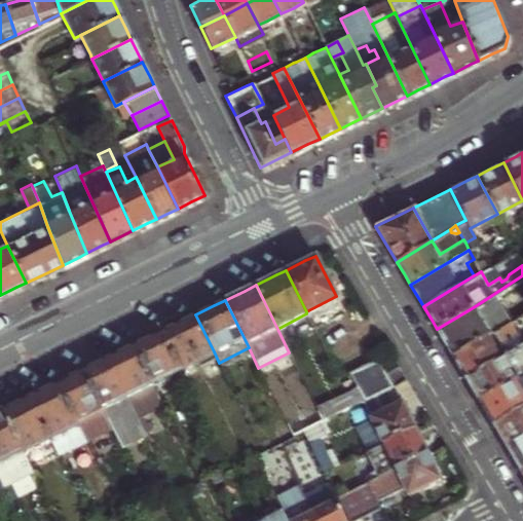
[(445,343),(452,356),(490,332),(475,306),(437,329),(445,343)]
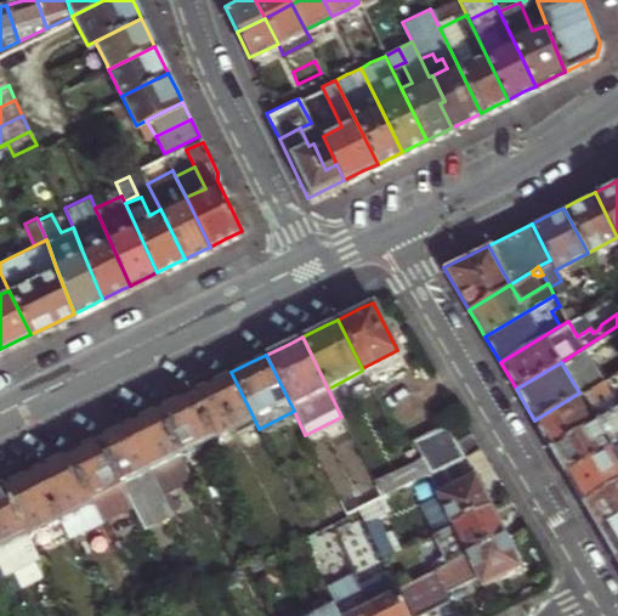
[(217,379),(191,393),(211,435),(253,416),(231,372),(217,379)]
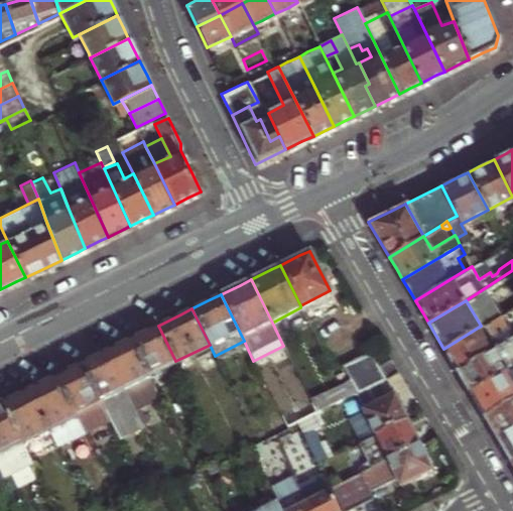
[(485,339),(506,325),(500,313),(481,326),(443,349),(452,362),(457,370),(491,349),(485,339)]
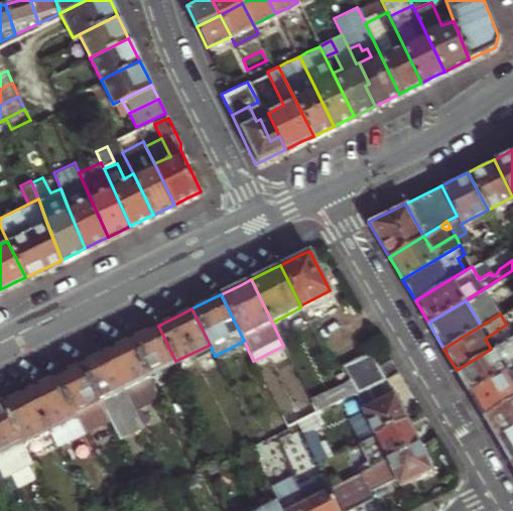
[(145,332),(131,339),(149,375),(176,362),(175,361),(158,326),(145,332)]
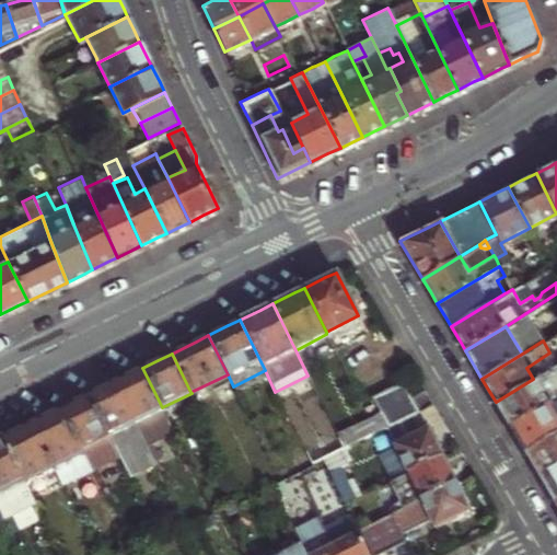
[(364,381),(382,409),(409,394),(392,363),(364,381)]
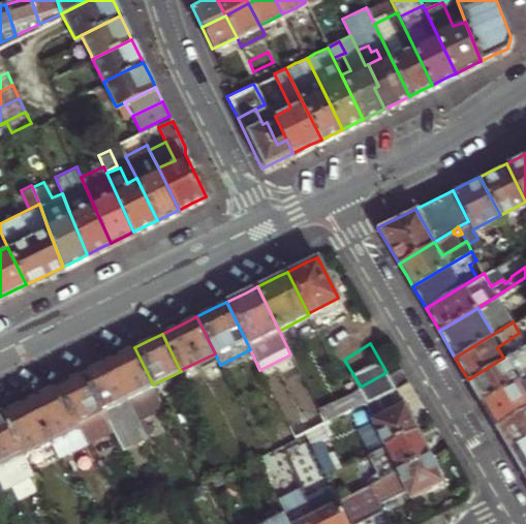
[(503,358),(468,379),(475,393),(482,402),(525,374),(525,343),(525,344),(520,348),(503,358)]
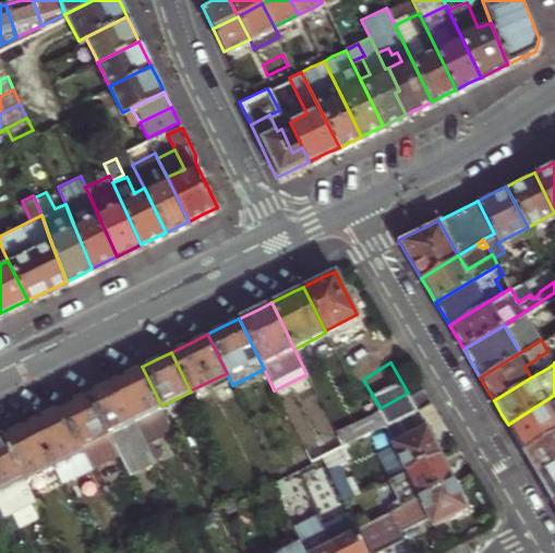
[(133,371),(115,380),(146,446),(175,433),(161,406),(142,367),(133,371)]
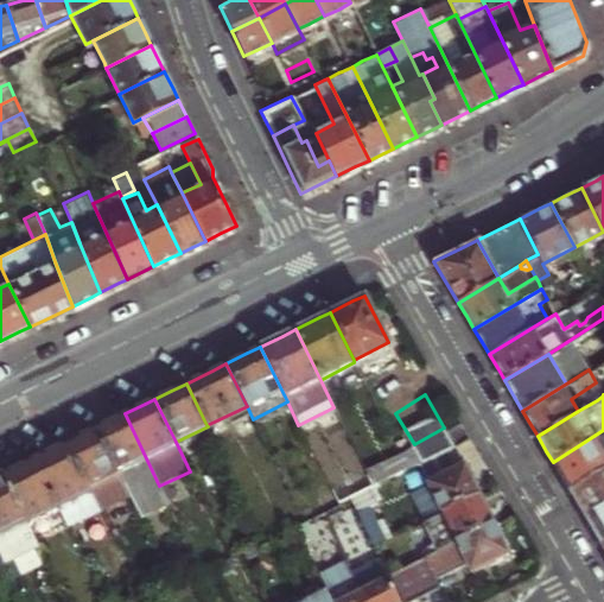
[(159,486),(125,413),(114,419),(95,428),(129,496),(138,514),(166,500),(159,486)]
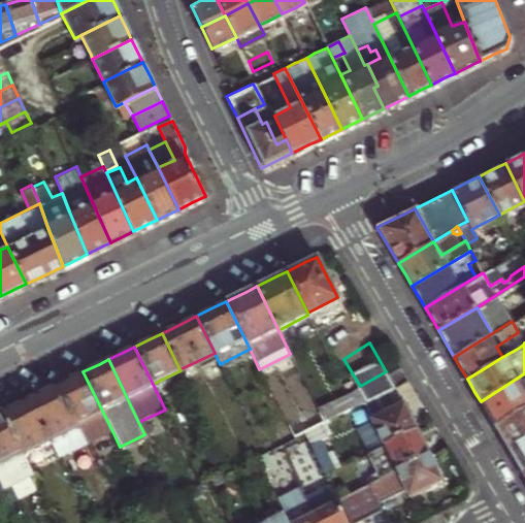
[(72,377),(57,384),(87,444),(112,431),(83,371),(72,377)]
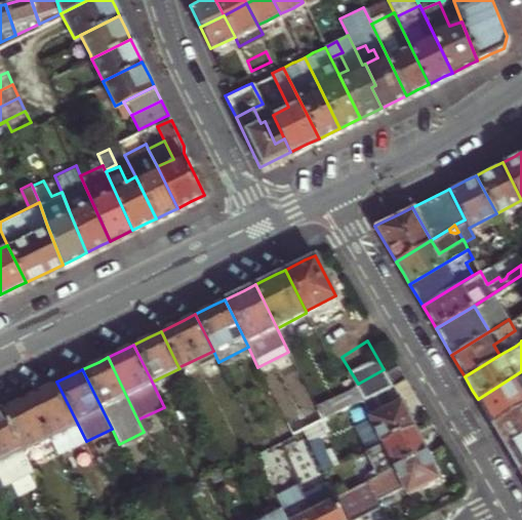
[(365,397),(367,395),(392,381),(384,369),(358,384),(345,392),(314,404),(321,418),(365,397)]
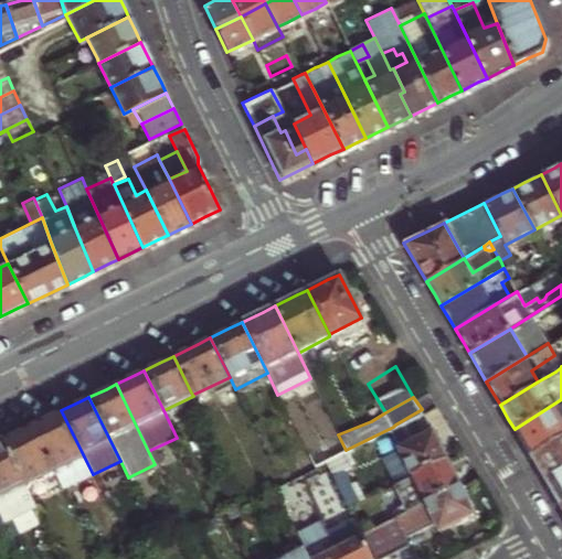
[(523,444),(530,455),(561,436),(561,399),(515,429),(523,444)]
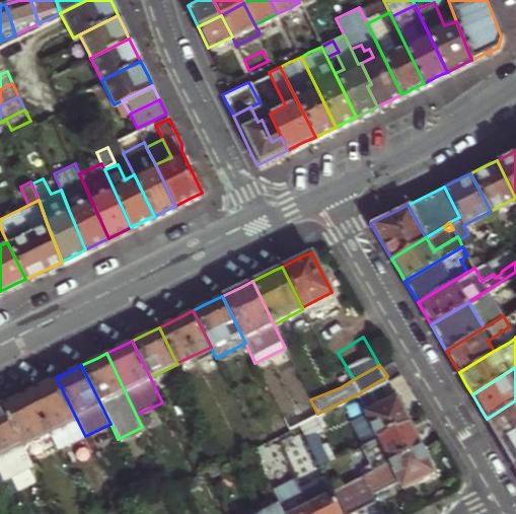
[(392,385),(387,376),(363,390),(372,406),(348,419),(361,443),(377,435),(410,419),(395,392),(392,385)]
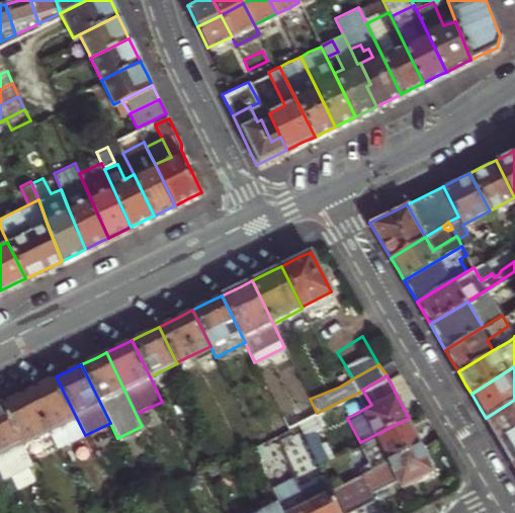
[(85,435),(56,376),(49,380),(33,388),(54,428),(63,446),(85,435)]
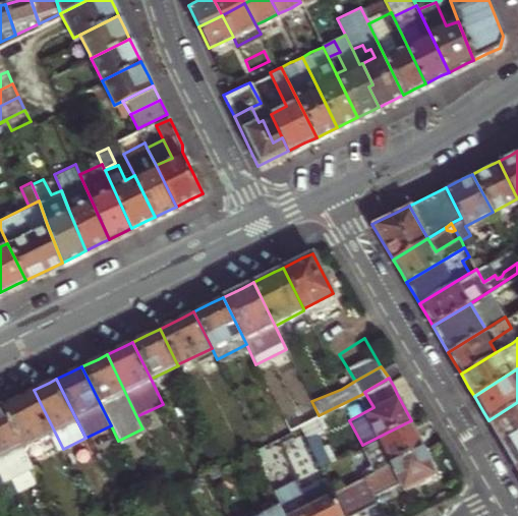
[(1,406),(21,447),(54,431),(34,390),(25,394),(12,401),(1,406)]
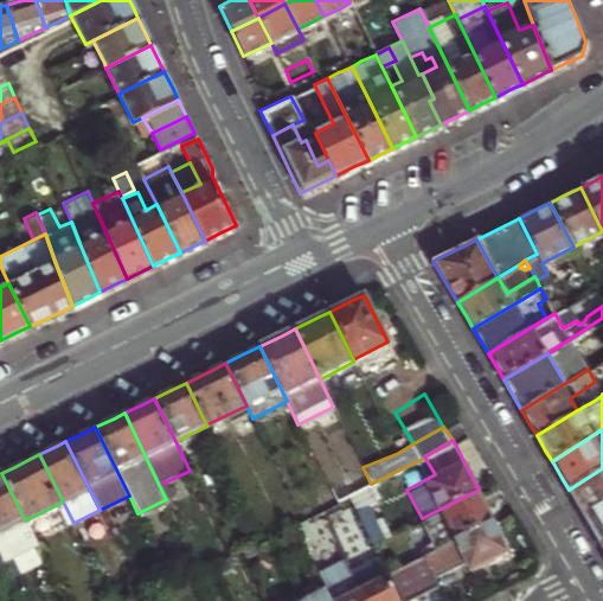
[(371,484),(363,467),(328,485),(337,502),(371,484)]
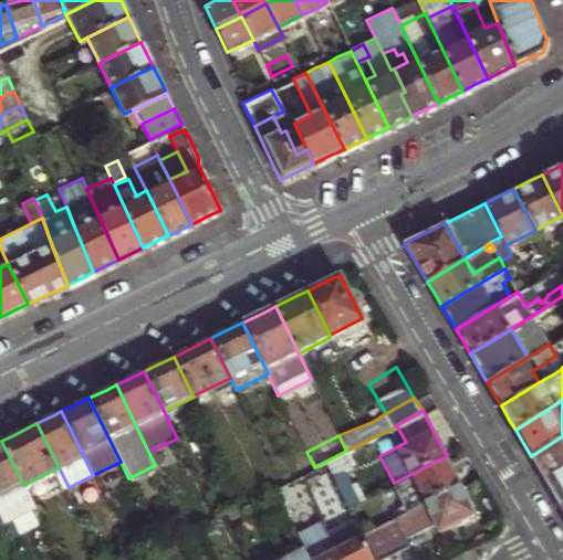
[(539,469),(545,481),(562,469),(562,436),(531,456),(539,469)]
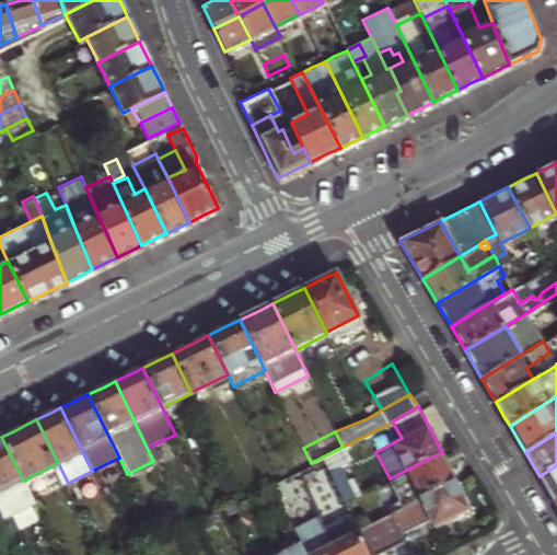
[(0,492),(23,481),(1,437),(0,438),(0,492)]
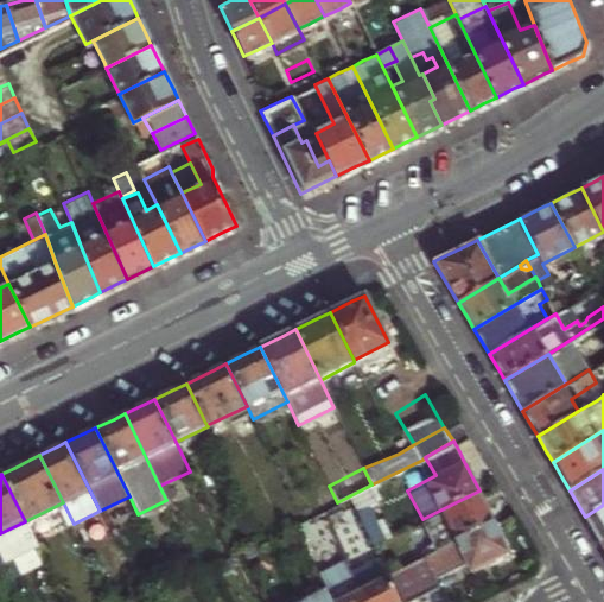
[(442,509),(456,538),(494,519),(487,506),(479,490),(442,509)]
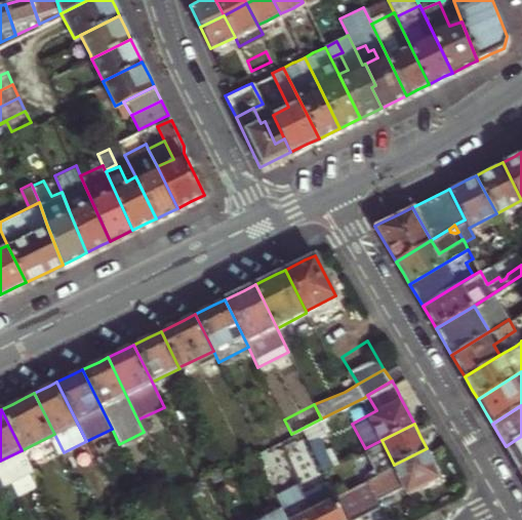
[(319,436),(309,440),(322,466),(331,462),(319,436)]
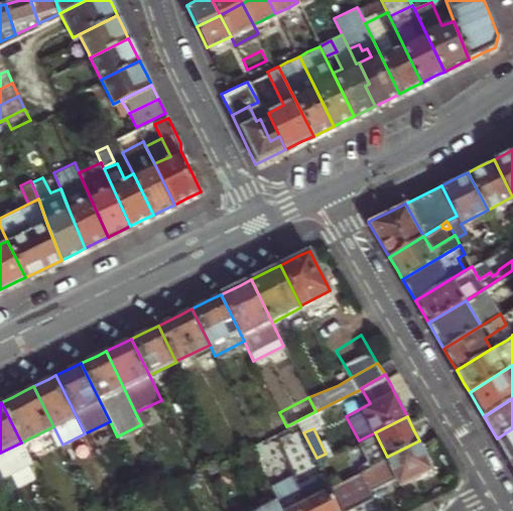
[(503,450),(509,461),(512,458),(512,428),(497,438),(503,450)]
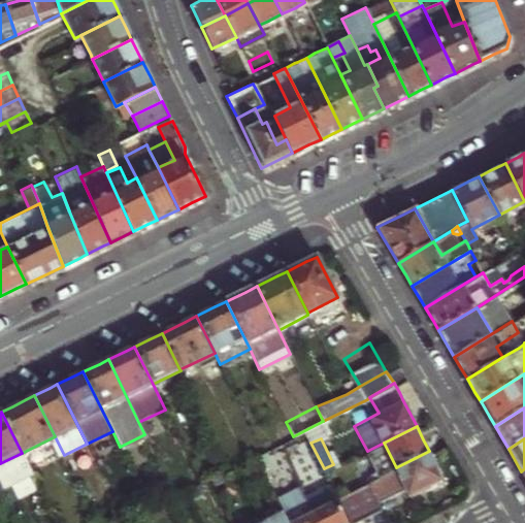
[(380,476),(396,467),(384,443),(367,451),(366,451),(380,476)]
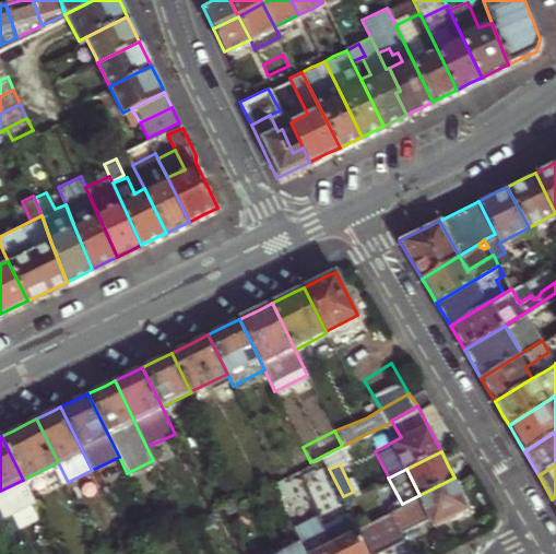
[(454,478),(420,495),(429,515),(433,522),(468,505),(461,492),(454,478)]
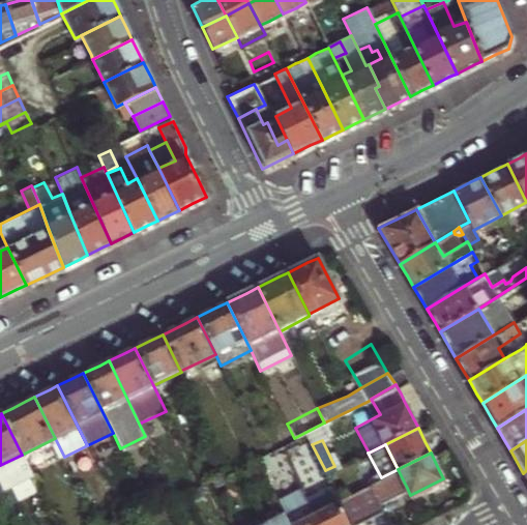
[(31,473),(22,455),(0,465),(0,489),(31,473)]
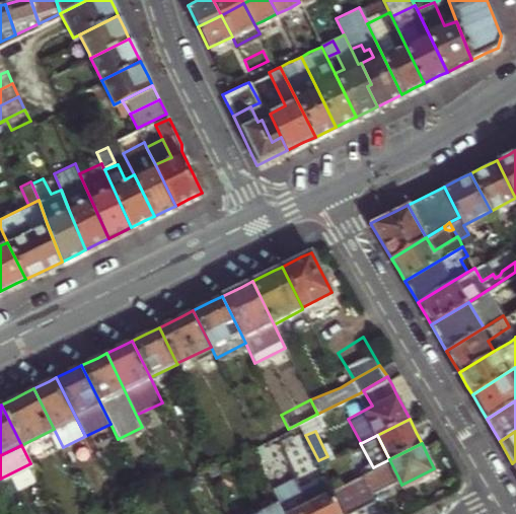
[(371,491),(398,478),(389,459),(373,467),(363,473),(371,491)]
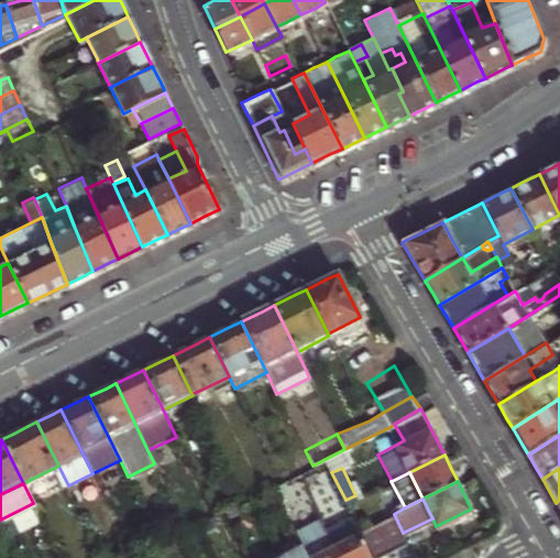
[(376,523),(390,549),(407,540),(403,533),(394,514),(376,523)]
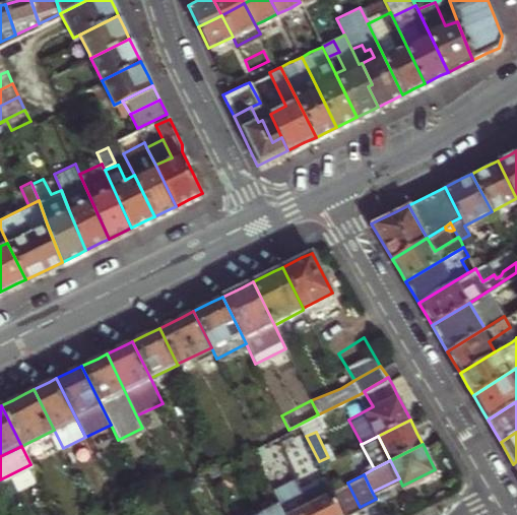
[(315,514),(302,488),(296,476),(272,489),(279,504),(284,514),(315,514)]
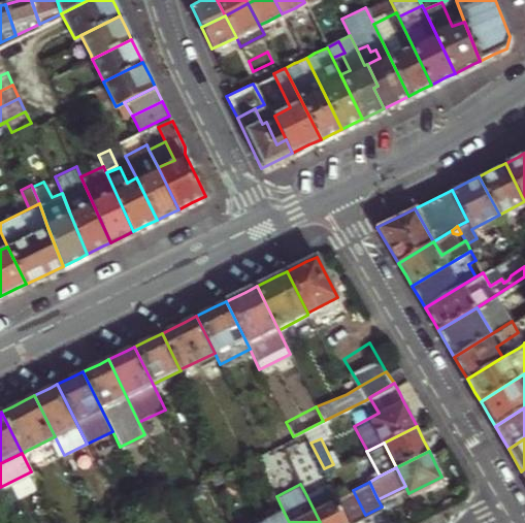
[(348,522),(349,522),(337,498),(330,484),(306,495),(320,522),(348,522)]
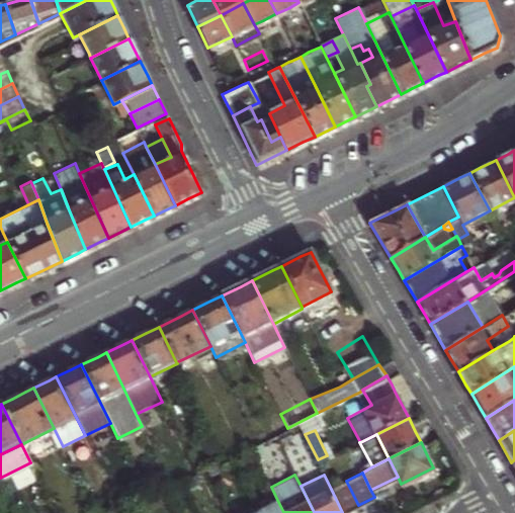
[(346,481),(333,487),(345,511),(358,505),(346,481)]
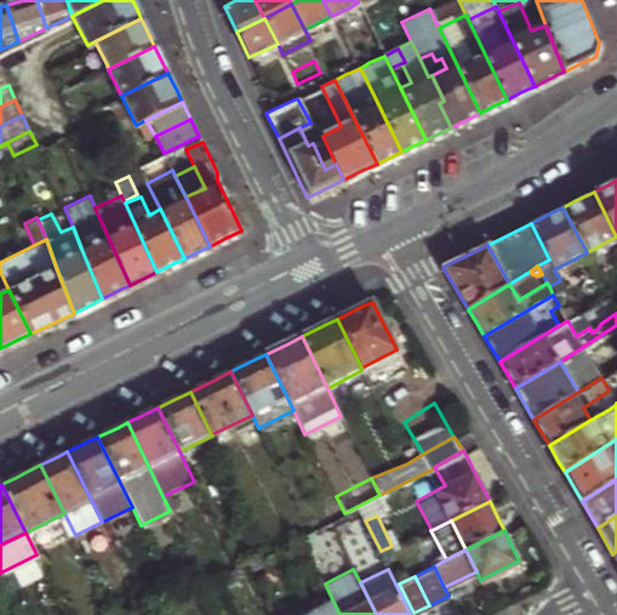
[(340,614),(333,602),(307,614),(340,614)]
